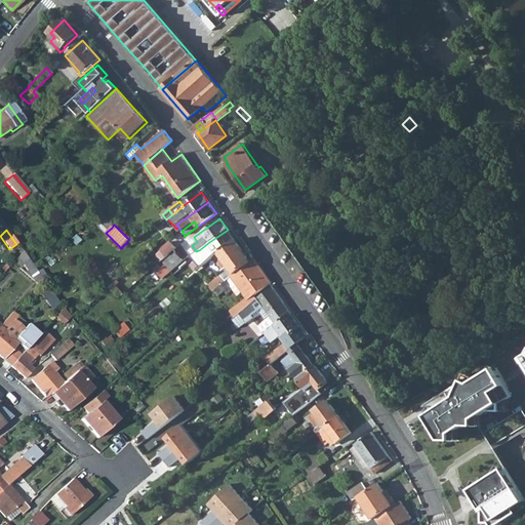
[(228,230),(209,242),(199,250),(201,253),(203,252),(204,253),(207,251),(213,247),(217,253),(219,252),(236,240),(228,230)]
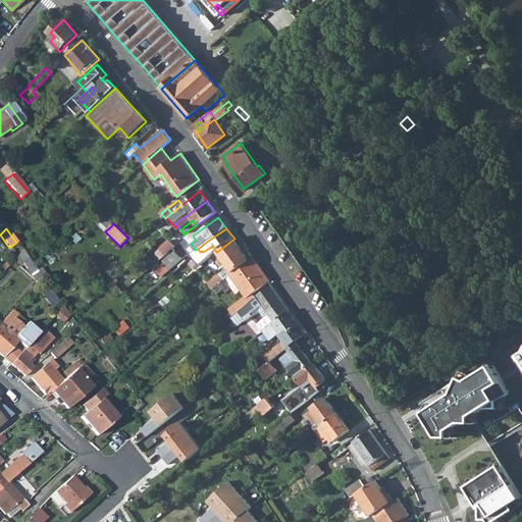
[(233,272),(250,260),(235,239),(218,251),(233,272)]
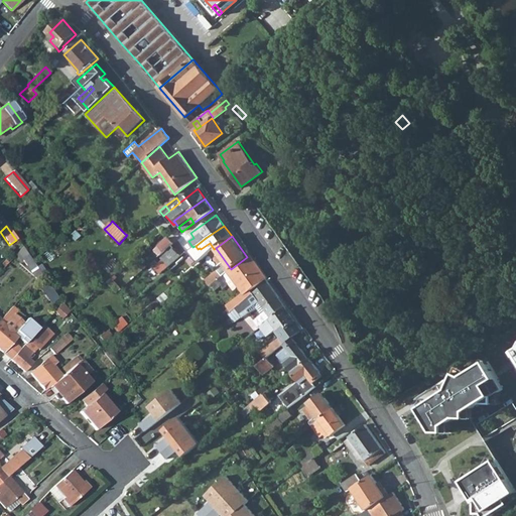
[(154,250),(159,256),(173,244),(167,238),(154,250)]
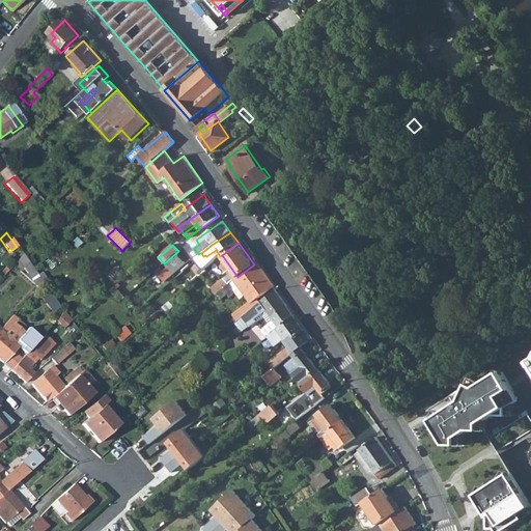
[(220,257),(220,256),(216,250),(210,254),(215,261),(220,257)]
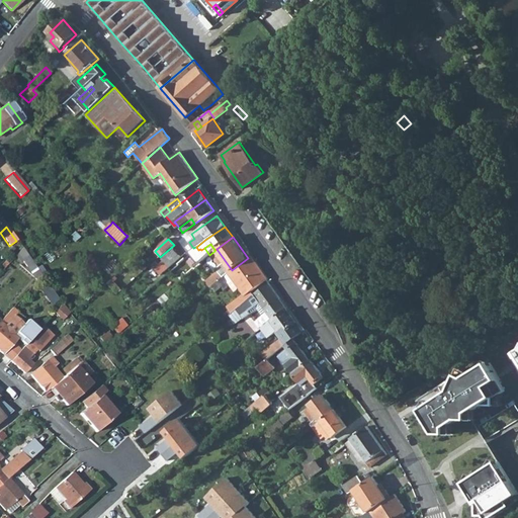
[(36,281),(41,276),(32,264),(31,263),(21,249),(15,255),(19,261),(22,259),(26,265),(27,268),(26,269),(36,281)]
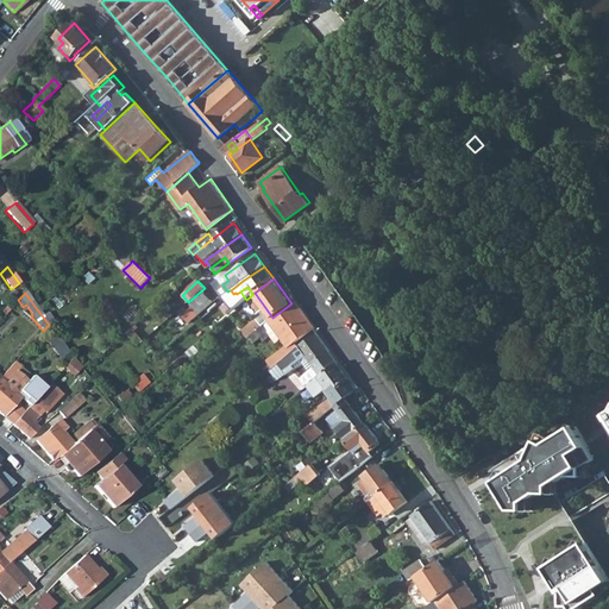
[(212,302),(205,293),(190,305),(192,306),(199,314),(212,302)]
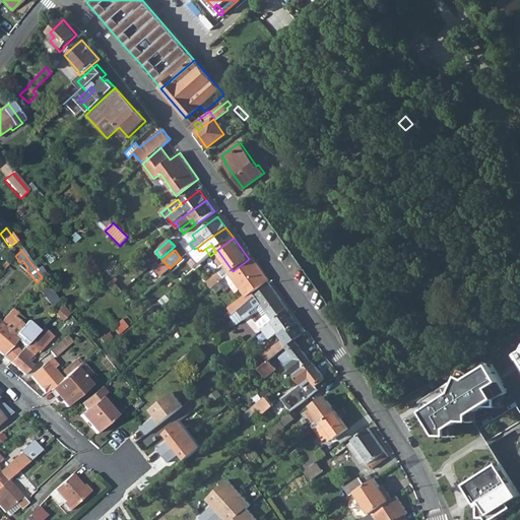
[(186,261),(194,270),(202,263),(194,254),(186,261)]
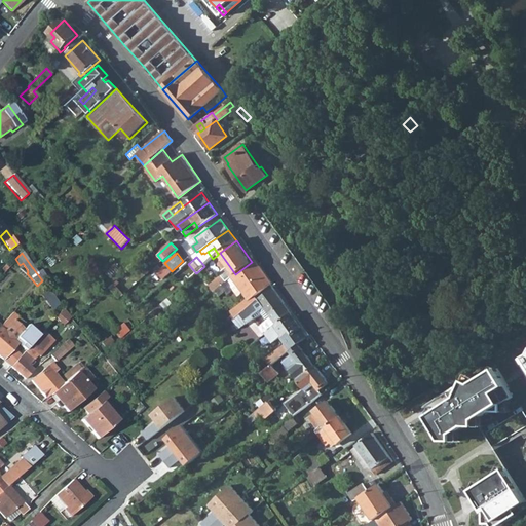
[(255,259),(252,262),(235,274),(232,276),(250,300),(272,284),(255,259)]
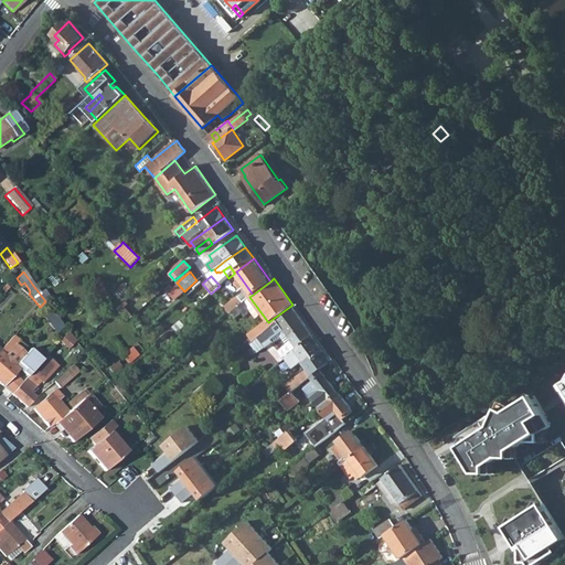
[(184,291),(178,284),(170,291),(177,299),(184,291)]
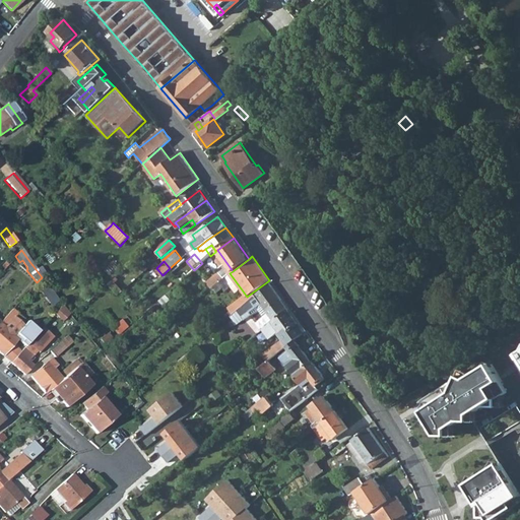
[(212,287),(223,277),(219,272),(208,282),(212,287)]
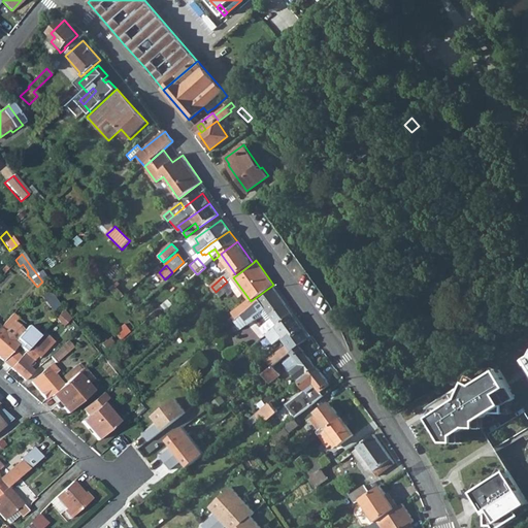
[(251,301),(233,277),(231,277),(228,282),(232,287),(234,289),(235,288),(246,303),(251,301)]
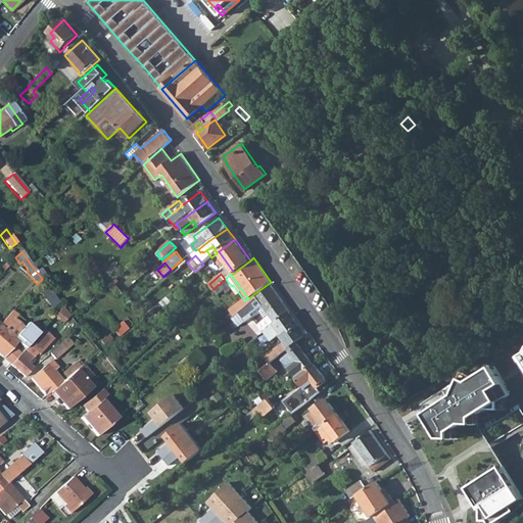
[(226,279),(225,279),(214,289),(218,294),(230,284),(226,279)]
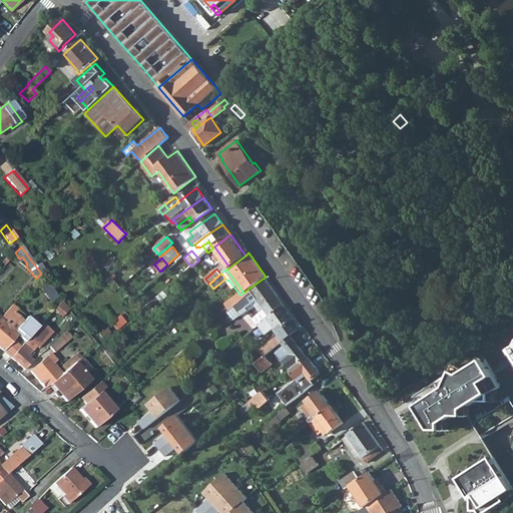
[(255,304),(261,312),(265,310),(270,317),(271,316),(285,306),(267,282),(250,293),(247,295),(239,302),(229,311),(234,319),(255,304)]
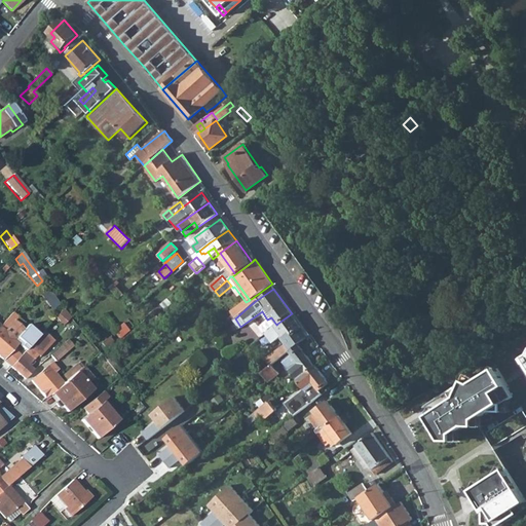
[(55,307),(59,304),(48,290),(44,292),(55,307)]
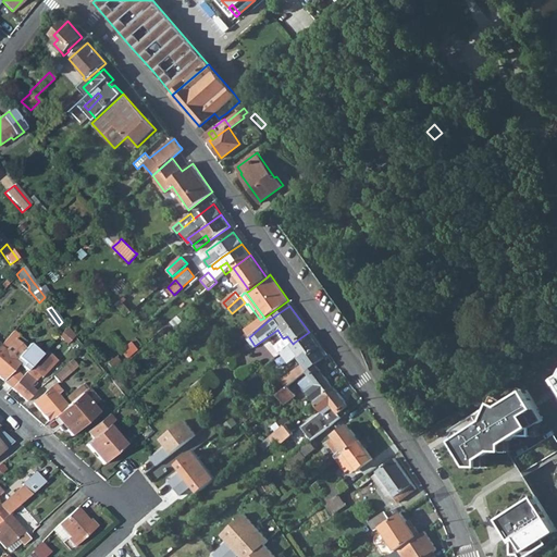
[(171,323),(175,327),(182,321),(177,317),(171,323)]
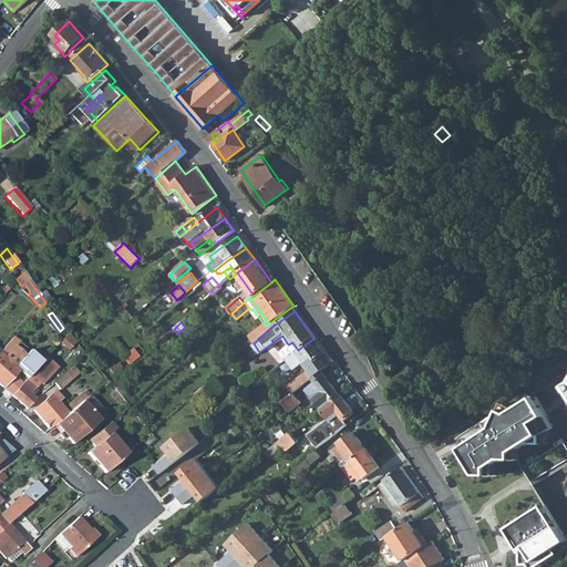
[(260,328),(249,336),(253,339),(246,344),(248,348),(254,343),(265,333),(260,328)]
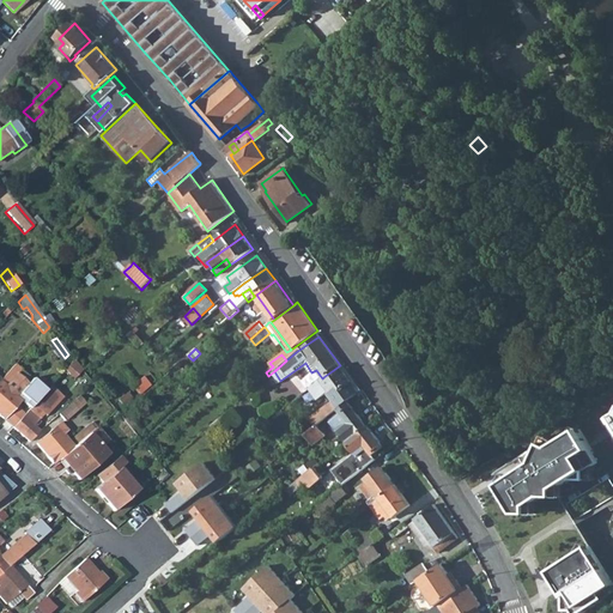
[(83,372),(73,362),(64,372),(74,382),(83,372)]
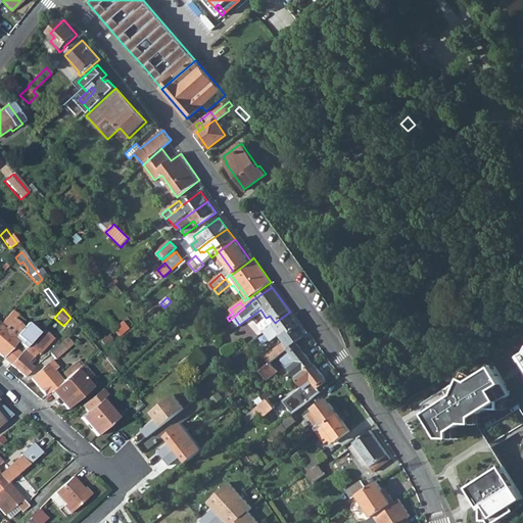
[(306,335),(290,312),(276,322),(275,323),(272,325),(264,332),(271,340),(272,342),(278,337),(284,344),(265,360),(269,365),(271,363),(288,349),(297,342),(306,335)]
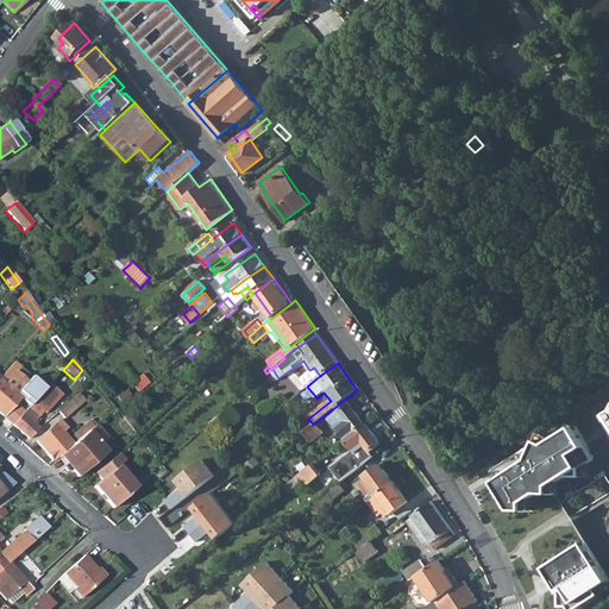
[(0,377),(0,413),(12,425),(38,396),(32,390),(8,369),(0,377)]
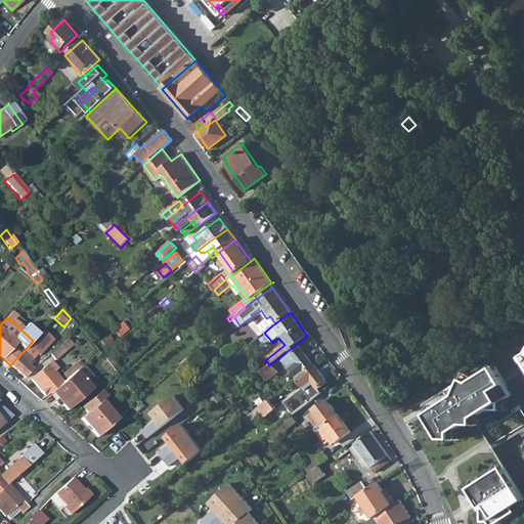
[(55,336),(45,328),(40,334),(33,341),(10,365),(24,378),(32,369),(28,365),(40,351),(41,352),(55,336)]
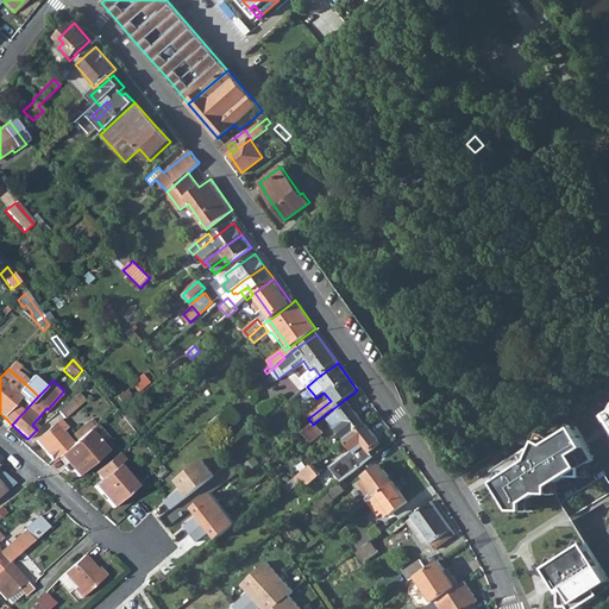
[(46,388),(41,382),(32,390),(38,396),(46,388)]
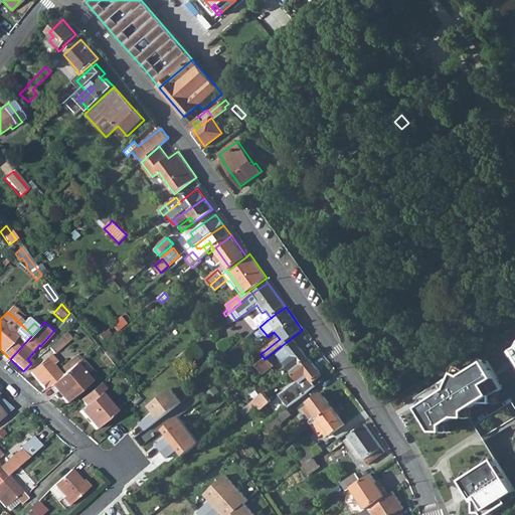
[(284,344),(293,356),(285,362),(291,372),(309,358),(293,337),(284,344)]
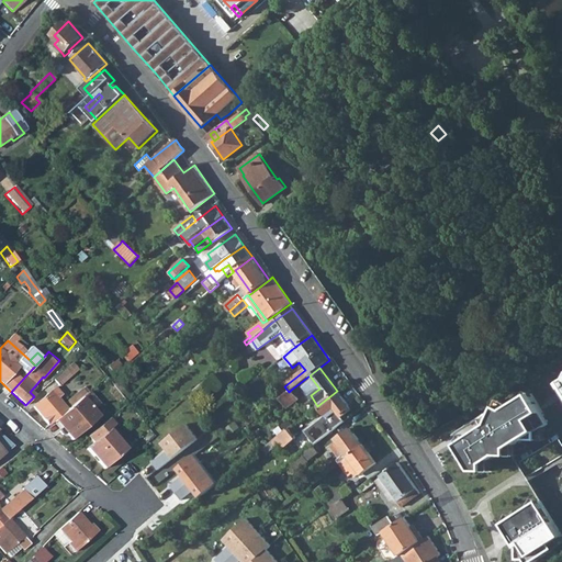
[(64,371),(64,372),(57,377),(54,380),(56,383),(66,374),(64,371)]
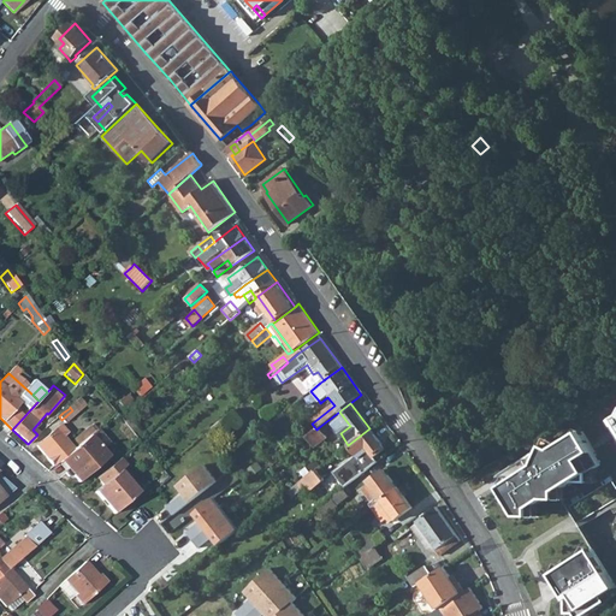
[(72,410),(61,420),(64,424),(76,414),(72,410)]
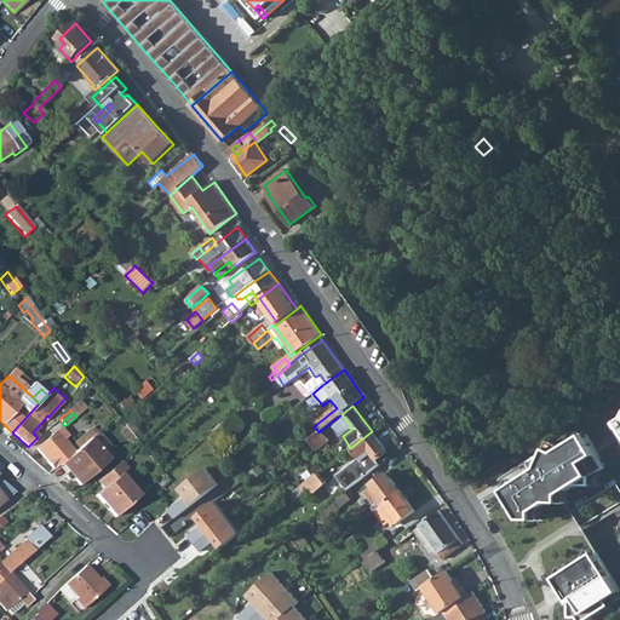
[(56,432),(36,449),(53,470),(62,463),(90,438),(95,435),(90,429),(73,445),(75,447),(70,451),(62,440),(56,432)]
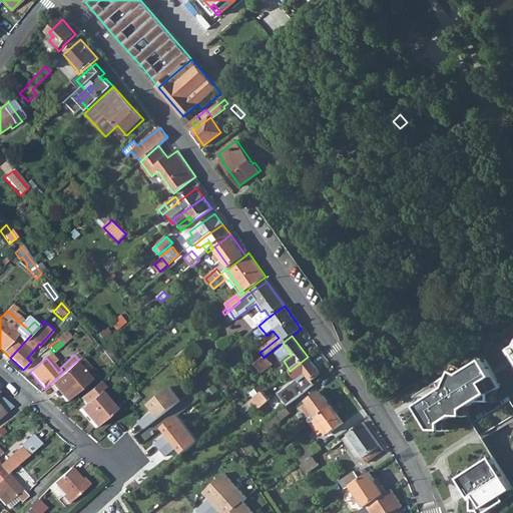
[(49,355),(46,358),(51,364),(55,361),(49,355)]
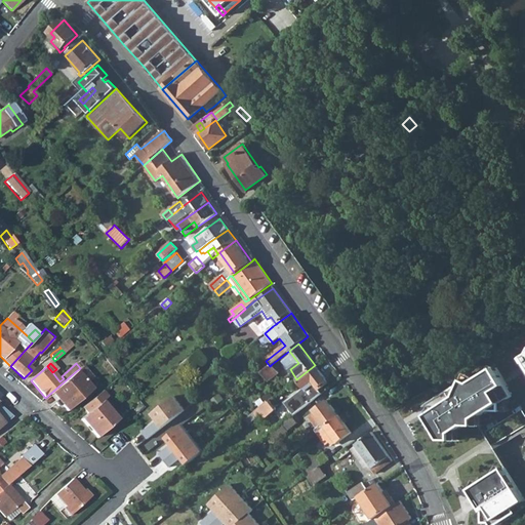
[(270,380),(279,373),(272,364),(270,366),(263,372),(270,380)]
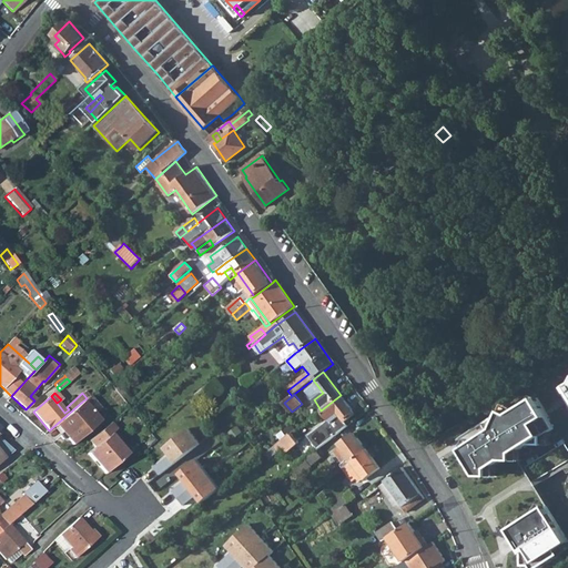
[(355,414),(341,395),(321,411),(328,421),(308,436),(318,449),(334,437),(343,430),(348,426),(345,422),(355,414)]
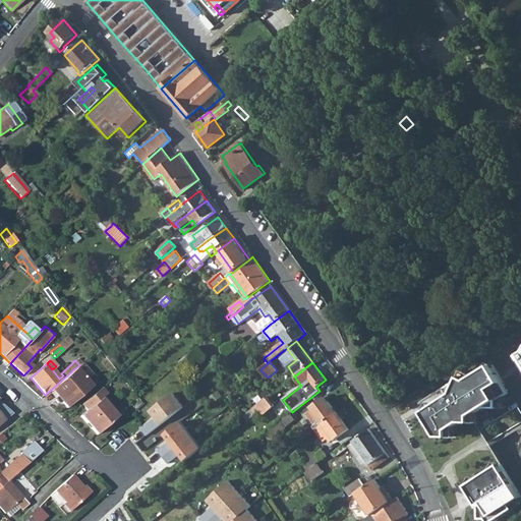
[(59,401),(65,408),(90,388),(75,368),(52,389),(61,399),(59,401)]
